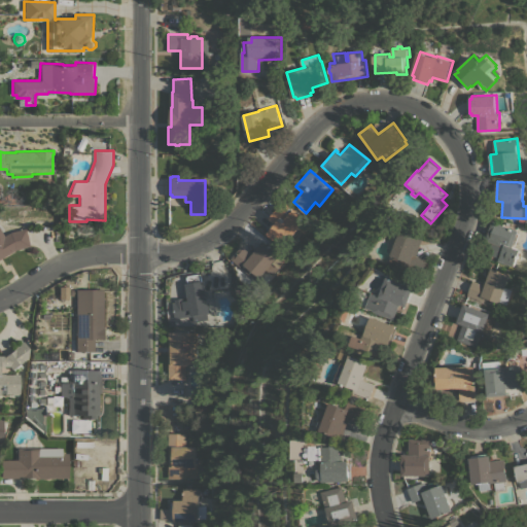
[(305,219),(304,221),(305,222),(294,234),(290,238),(286,234),(278,244),(266,233),(275,222),(269,217),(283,201),(292,210),(293,209),(305,219)]
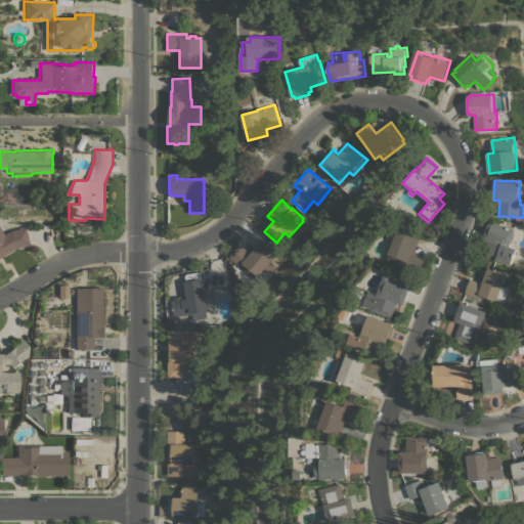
[(516,229),(515,231),(517,232),(512,246),(517,248),(516,253),(517,254),(516,257),(514,256),(511,264),(504,262),(503,263),(484,256),(489,241),(483,238),(490,219),(514,228),(516,229)]
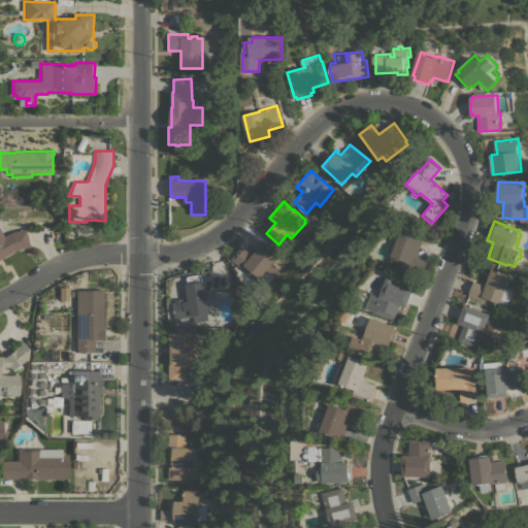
[(24,228),(29,246),(13,251),(0,259),(0,231),(3,236),(9,232),(24,228)]
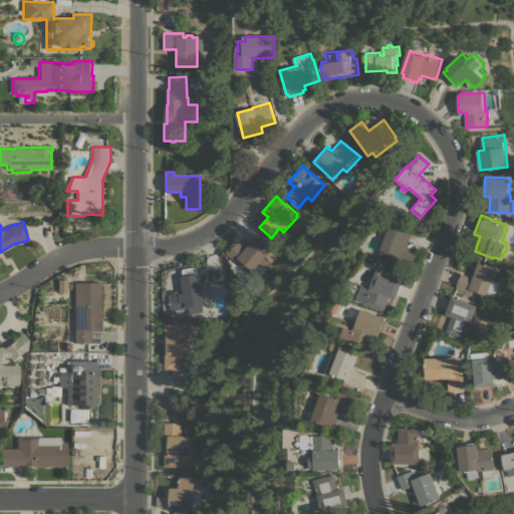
[(394,222),(415,229),(407,250),(418,253),(412,269),(380,257),(394,222)]
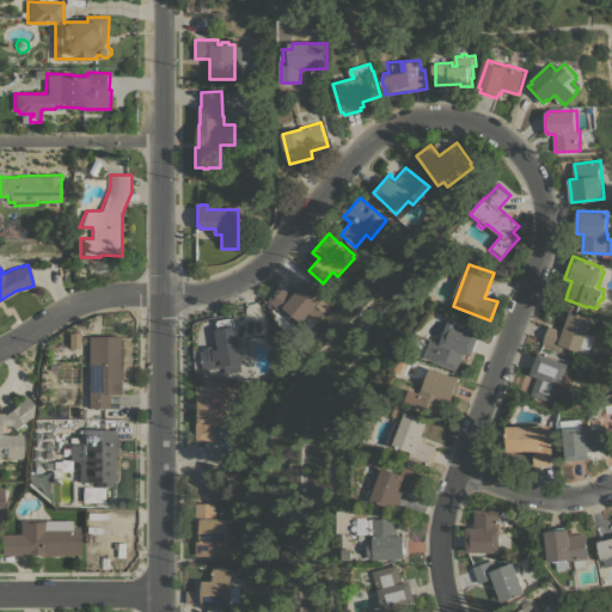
[(268,300),(281,286),(291,294),(305,277),(332,301),(317,319),(308,313),(301,322),(299,320),(295,324),(268,300)]
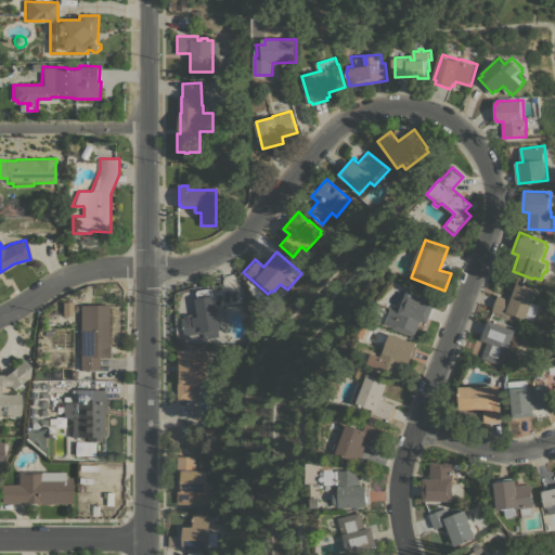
[(526,318),(512,312),(510,318),(492,310),(499,295),(511,299),(518,282),(537,289),(532,302),(539,305),(533,318),(527,318),(526,318)]
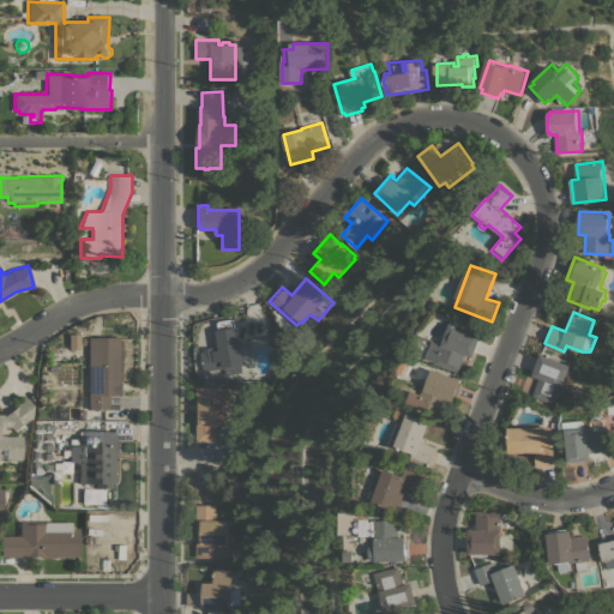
[(251,362),(244,363),(245,371),(227,374),(226,366),(204,369),(202,353),(214,351),(212,350),(221,349),(218,330),(220,329),(218,321),(234,318),(236,327),(238,326),(241,347),(248,345),(251,362)]
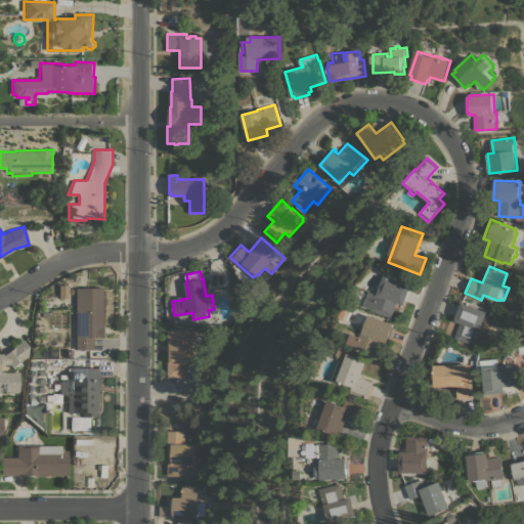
[(412,286),(405,305),(399,302),(393,317),(375,309),(375,308),(366,305),(373,291),(380,294),(387,275),(412,286)]
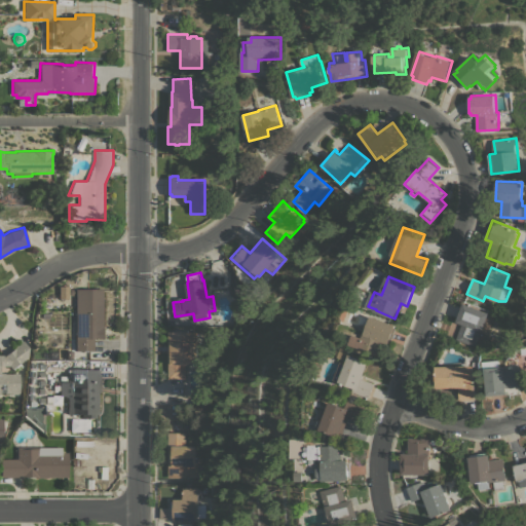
[(68,298),(59,298),(59,286),(68,286),(68,298)]
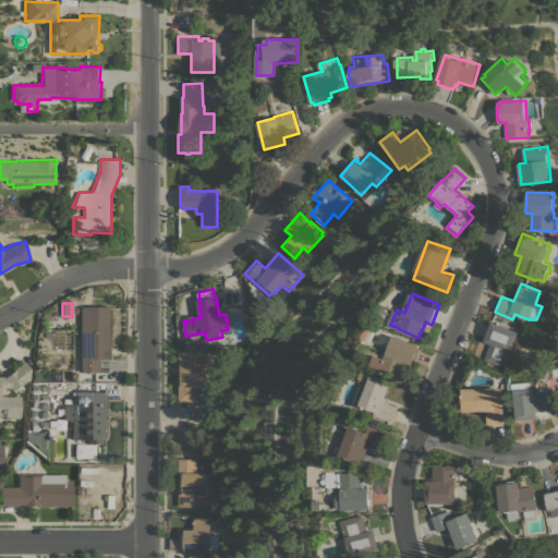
[(111,348),(113,348),(113,359),(98,359),(98,372),(80,372),(80,306),(111,306),(111,348)]
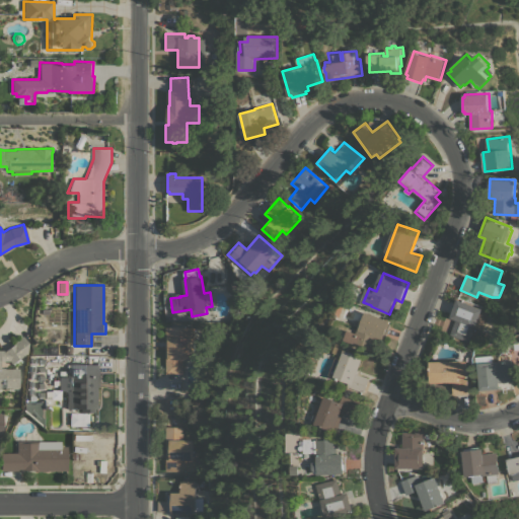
[(487,312),(482,325),(485,326),(480,337),(472,334),(468,342),(450,335),(456,319),(450,317),(457,299),(462,301),(462,300),(463,298),(482,305),(482,307),(480,308),(482,308),(482,310),(487,312)]
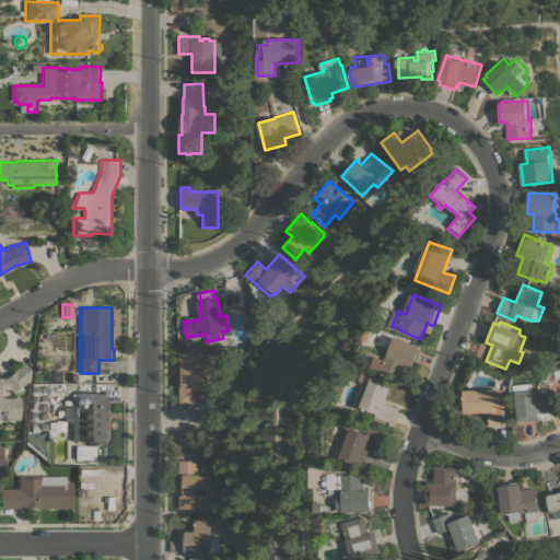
[(374,368),(378,356),(387,359),(389,353),(391,353),(397,336),(423,346),(422,349),(424,349),(419,364),(417,363),(416,366),(410,364),(405,378),(374,368)]
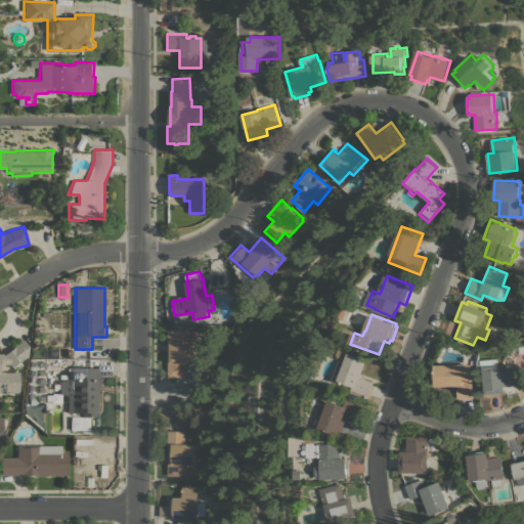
[(168,330),(197,330),(197,362),(184,362),(184,378),(168,378),(168,330)]
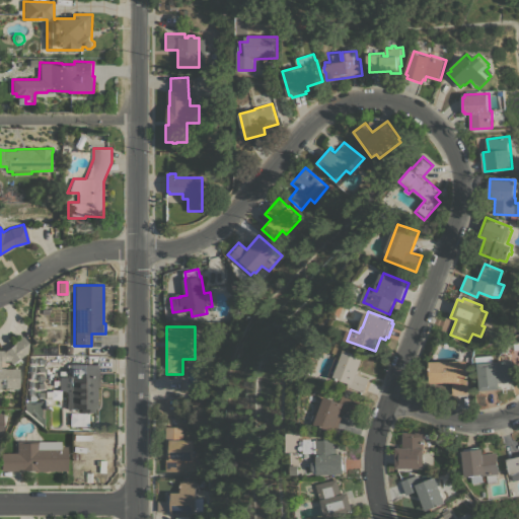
[(0,350),(3,350),(3,351),(14,343),(13,342),(22,336),(27,343),(27,352),(18,358),(21,361),(14,366),(11,363),(11,364),(8,361),(0,361),(0,368),(4,368),(17,368),(18,387),(17,387),(17,388),(11,388),(11,387),(0,387),(0,350)]
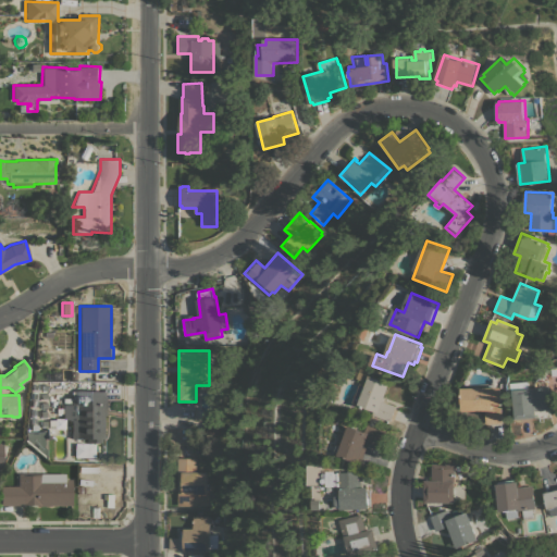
[(393,421),(375,415),(376,411),(371,409),(371,408),(369,407),(368,408),(366,407),(367,406),(363,405),(363,404),(358,403),(366,380),(357,376),(361,366),(395,378),(386,400),(399,406),(393,421)]
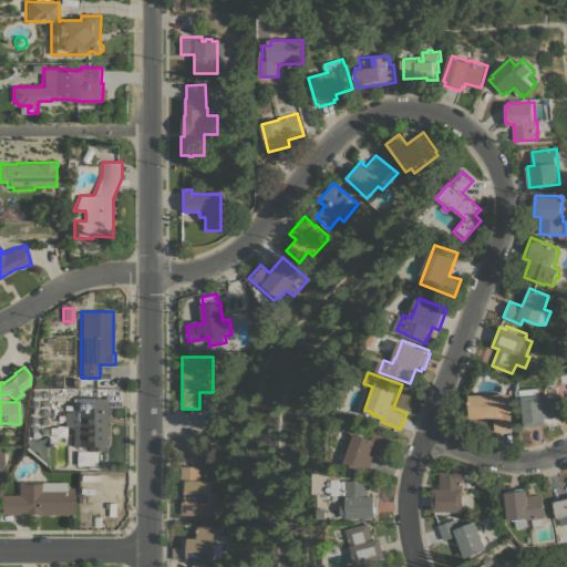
[(538,388),(539,395),(562,393),(564,416),(546,418),(546,425),(525,426),(524,399),(522,399),(521,389),(538,388)]
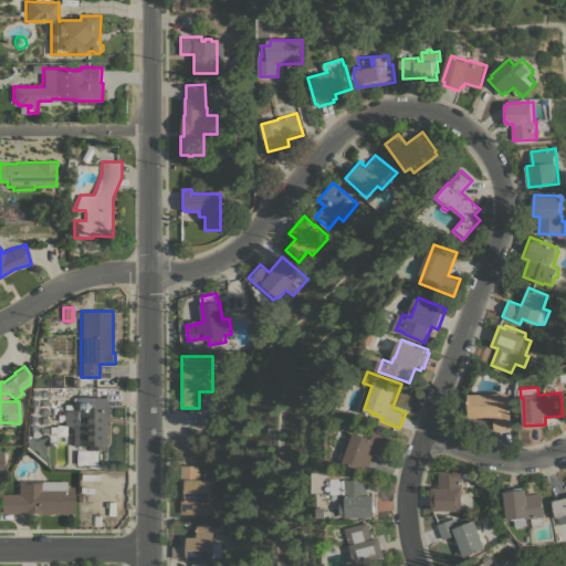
[(510,392),(511,430),(494,430),(494,417),(470,417),(470,394),(510,392)]
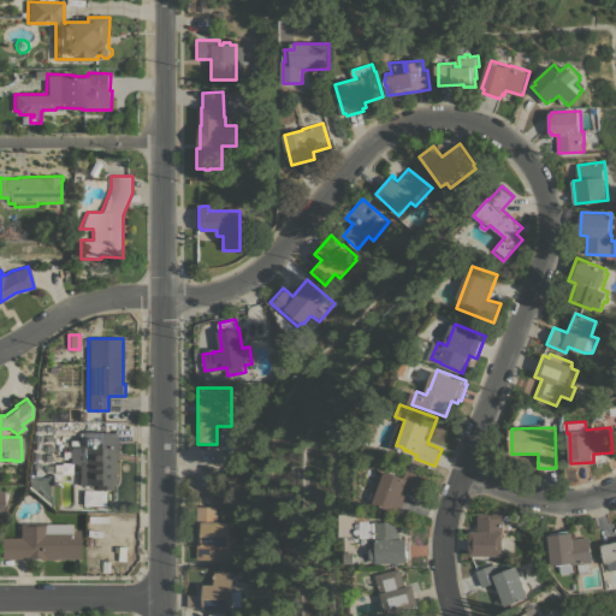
[(117,432),(117,458),(114,458),(114,485),(112,485),(112,489),(95,489),(95,485),(80,485),(78,465),(73,463),(69,463),(70,446),(80,446),(80,442),(82,442),(82,432),(117,432)]
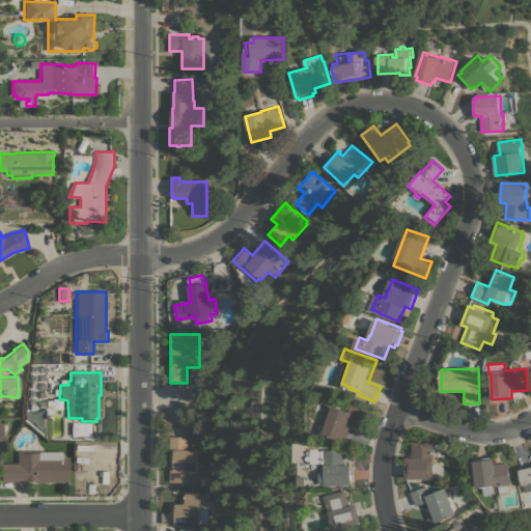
[(190,407),(204,408),(204,402),(206,402),(206,408),(208,408),(207,414),(202,413),(202,414),(190,414),(190,407)]
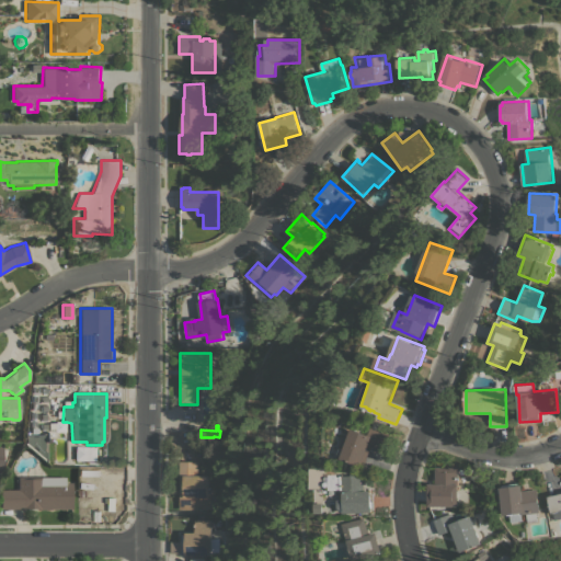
[(367,467),(345,458),(346,455),(343,454),(344,448),(348,449),(356,428),(371,434),(375,425),(393,432),(387,449),(375,445),(367,467)]
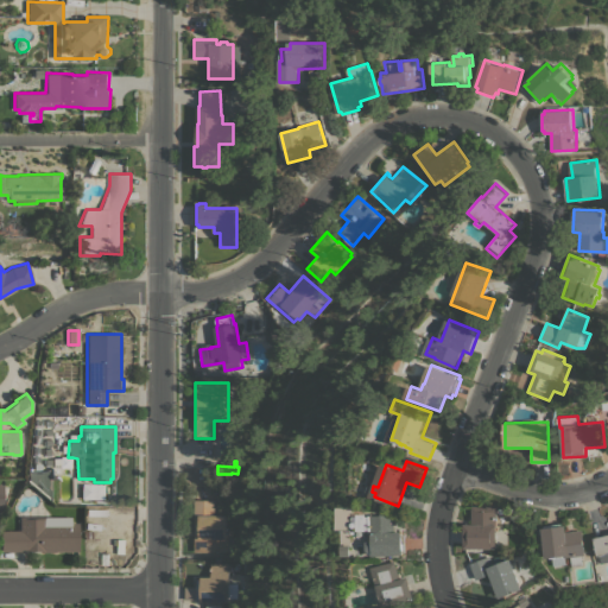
[(29,472),(45,472),(52,468),(52,474),(56,474),(56,476),(59,476),(62,480),(59,480),(58,479),(55,477),(55,480),(51,480),(51,499),(29,479),(29,472)]
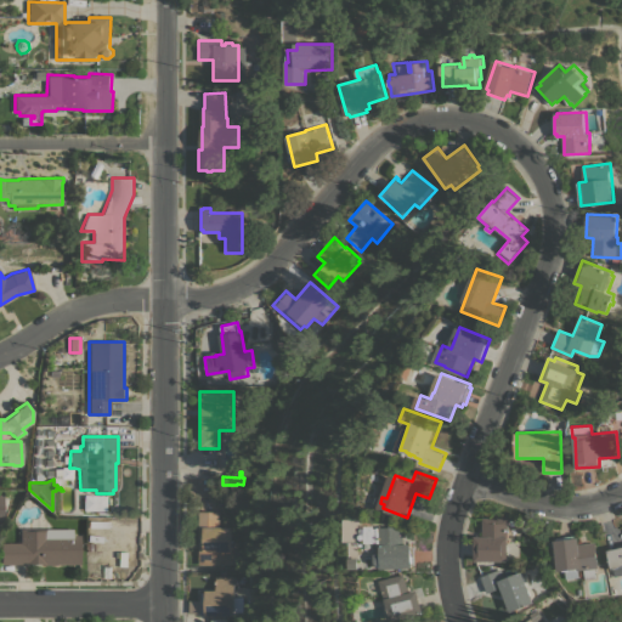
[(244,550),(244,564),(199,564),(199,512),(220,512),(220,526),(232,526),(232,539),(233,539),(233,550),(244,550)]
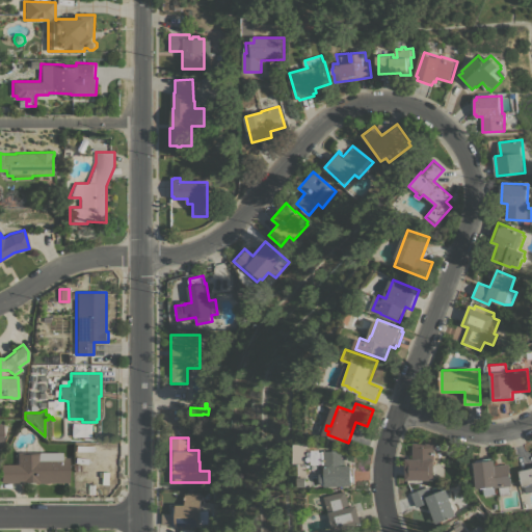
[(406,458),(414,458),(414,443),(434,443),(434,480),(428,480),(428,483),(423,483),(423,480),(406,480),(406,458)]
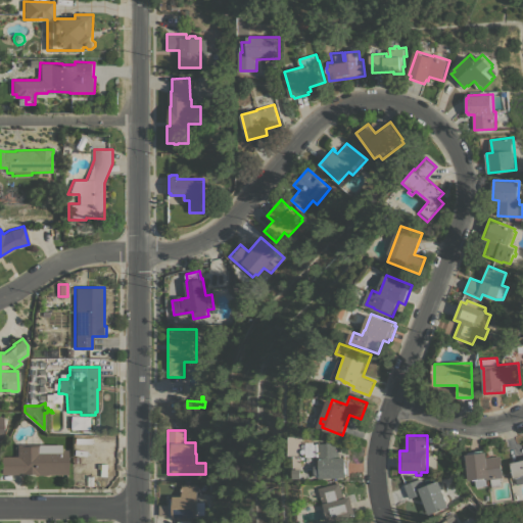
[(342,442),(343,457),(348,457),(349,477),(324,478),(324,474),(319,475),(319,465),(323,465),(323,459),(322,459),(322,443),(342,442)]
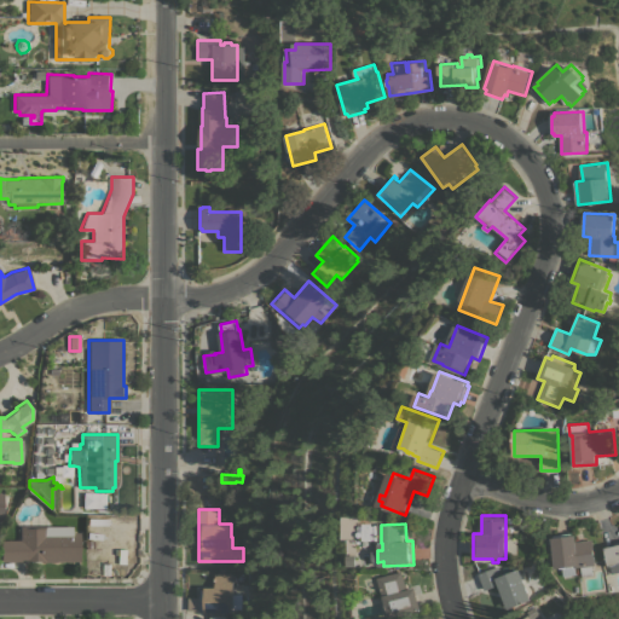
[(56,561),(56,562),(40,562),(40,561),(0,561),(0,541),(19,541),(19,526),(71,526),(71,532),(79,532),(79,561),(56,561)]
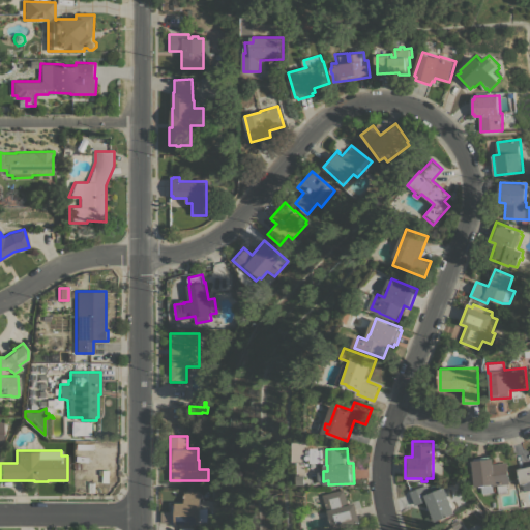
[(508,462),(511,483),(508,483),(509,492),(500,493),(499,484),(494,486),(495,491),(483,493),(482,486),(476,487),(472,461),(475,461),(475,459),(490,457),(491,459),(493,458),(494,463),(508,462)]
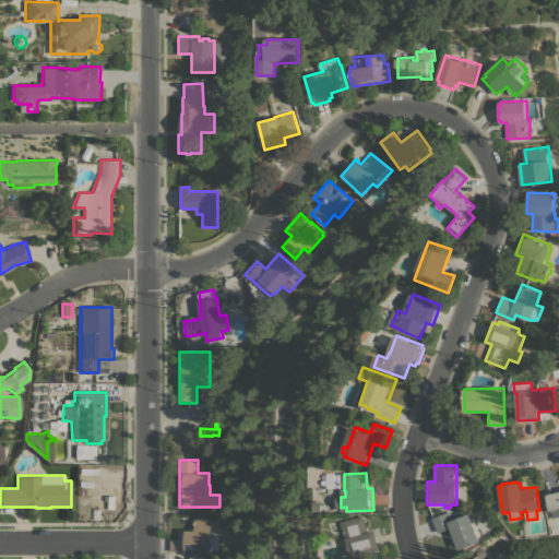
[(551,511),(547,495),(558,491),(558,514),(555,516),(552,510),(551,511)]
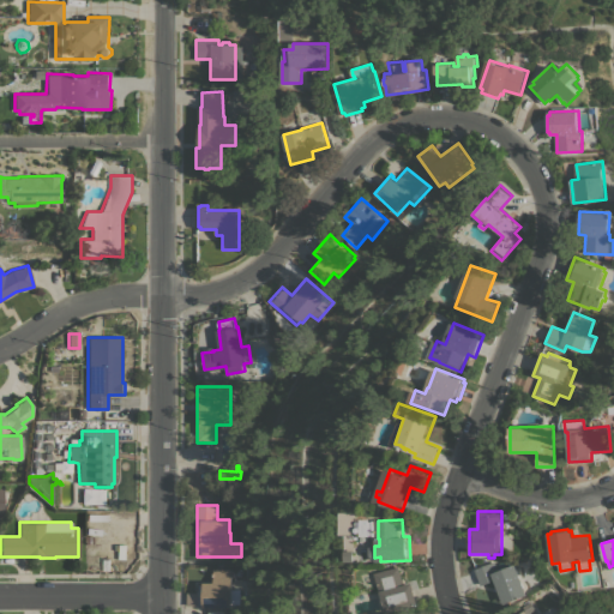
[(349,551),(357,549),(359,561),(349,561),(349,551)]
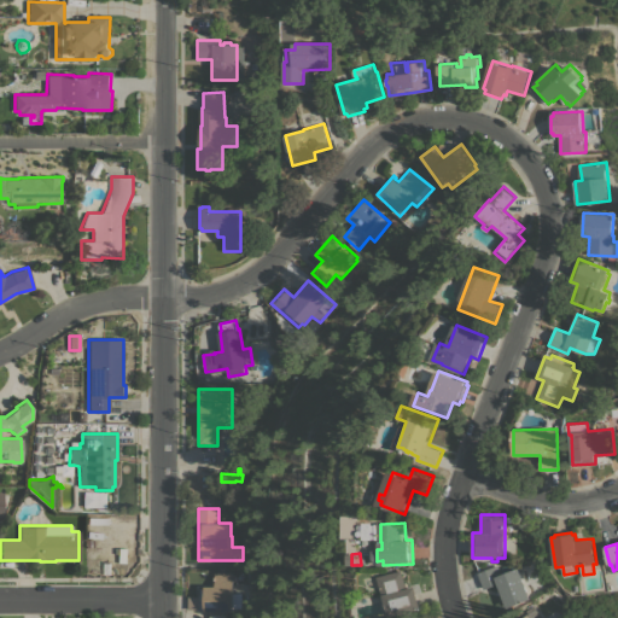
[(499,565),(502,575),(519,569),(531,599),(507,608),(497,584),(484,589),(478,573),(499,565)]
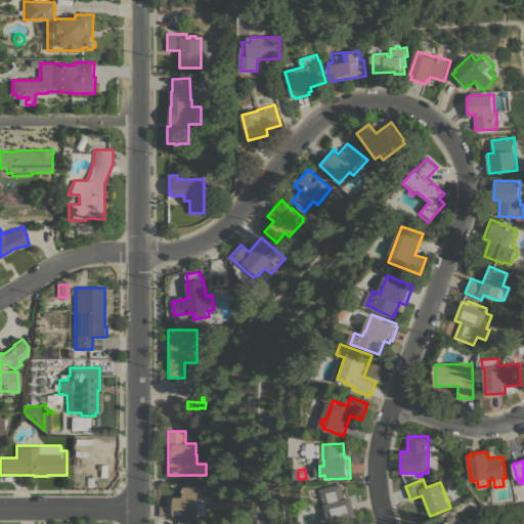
[(343,483),(347,498),(353,496),(358,516),(332,523),(322,488),(343,483)]
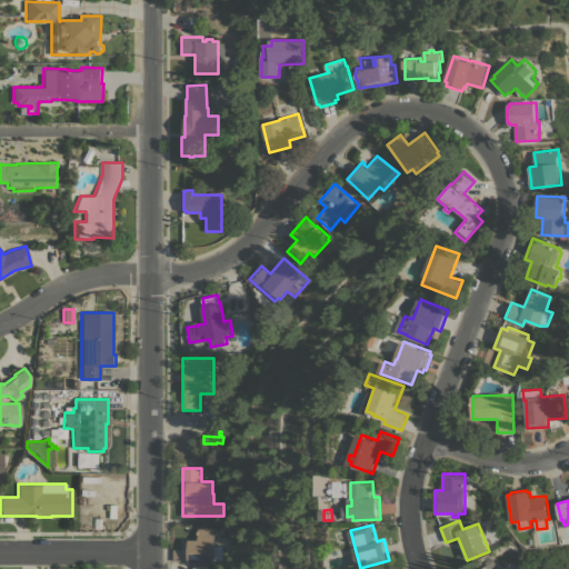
[(220,546),(220,560),(215,560),(215,563),(189,563),(189,561),(183,561),(183,541),(188,541),(188,540),(198,540),(198,527),(213,527),(213,546),(220,546)]
